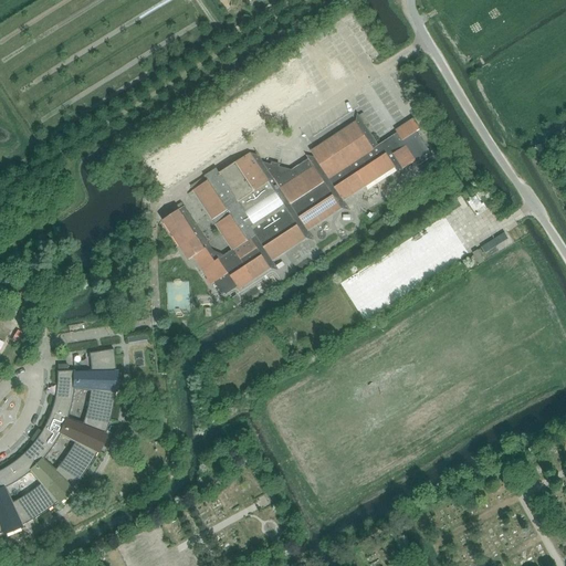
[(306,156),(308,159),(293,170),(279,166),(280,164),(272,161),(271,164),(263,161),(259,156),(250,153),(220,174),(217,176),(212,171),(189,187),(192,191),(231,251),(223,255),(213,251),(181,203),(171,209),(174,213),(161,221),(188,261),(192,258),(211,285),(215,283),(223,296),(237,287),(239,290),(253,281),(271,269),(280,271),(273,262),(306,239),(315,241),(308,232),(343,209),(350,211),(343,201),(366,187),(395,167),(401,177),(402,169),(415,160),(418,166),(432,156),(416,132),(420,129),(412,118),(395,130),(397,134),(394,136),(392,135),(378,145),(366,126),(369,124),(363,113),(359,116),(357,114),(355,123),(311,152),(314,157),(306,156)]
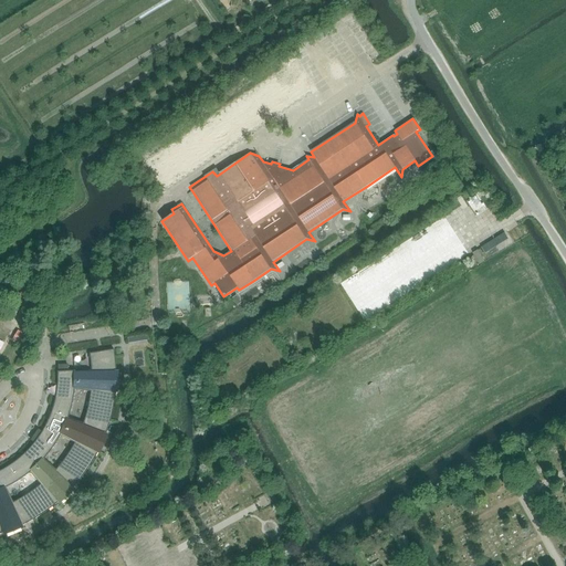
[(160,163),(158,176),(174,178),(176,166),(160,163)]
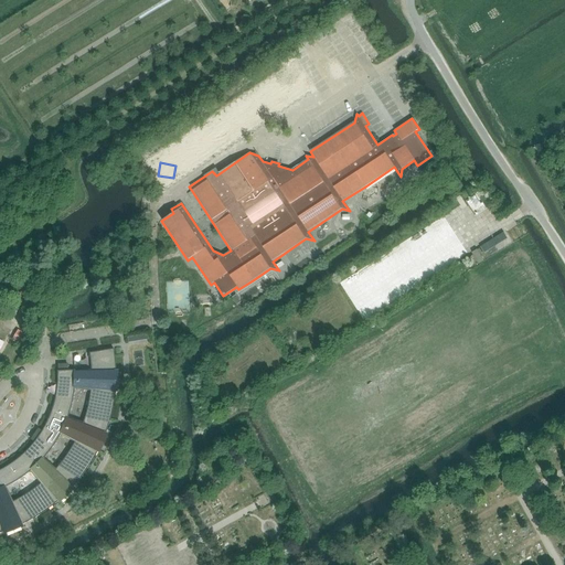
[(417,169),(423,177),(434,170),(429,162),(425,164),(417,169)]
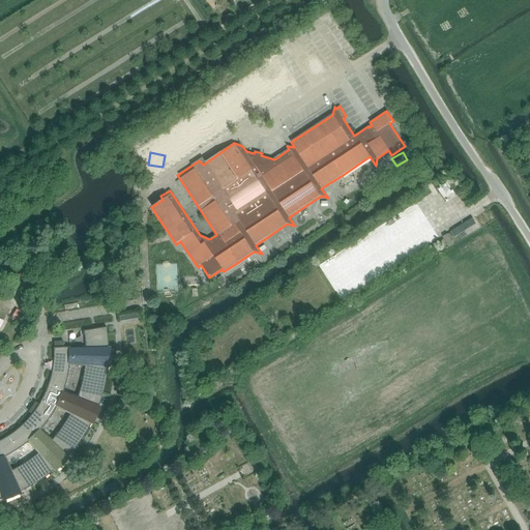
[(450,232),(453,237),(475,224),(472,218),(450,232)]
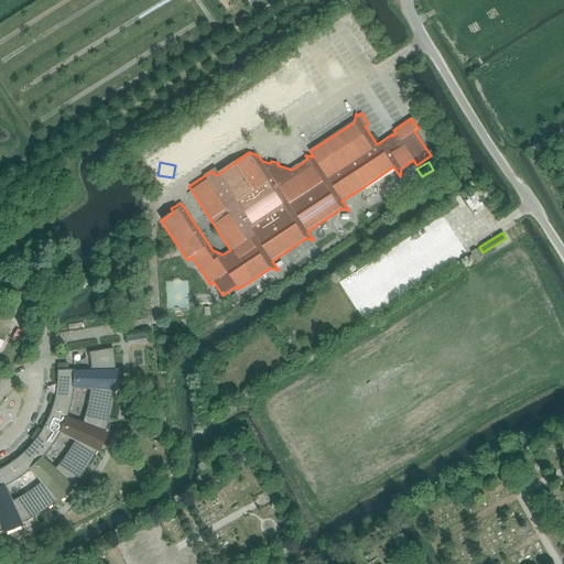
[(17,328),(11,338),(20,344),(26,334),(17,328)]
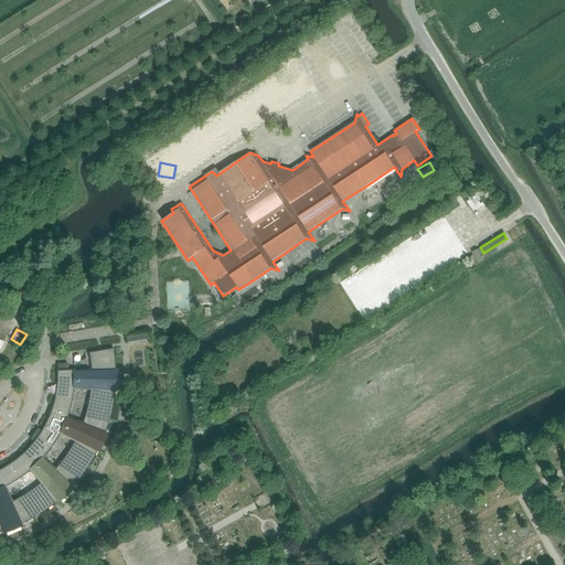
[(104,433),(105,429),(108,418),(112,407),(113,396),(114,392),(117,392),(118,370),(114,371),(114,365),(113,355),(112,349),(88,353),(88,355),(89,364),(91,371),(73,372),(73,370),(68,370),(67,364),(57,364),(57,371),(55,371),(55,373),(56,379),(56,385),(55,392),(55,398),(53,404),(52,411),(50,417),(46,424),(44,429),(42,432),(38,428),(30,439),(35,444),(32,447),(28,451),(22,457),(17,461),(11,465),(6,468),(0,471),(0,533),(2,532),(3,535),(22,526),(21,524),(27,522),(35,516),(45,510),(54,503),(57,501),(60,503),(74,489),(72,487),(78,479),(85,470),(92,460),(96,451),(98,454),(107,434),(104,433)]
